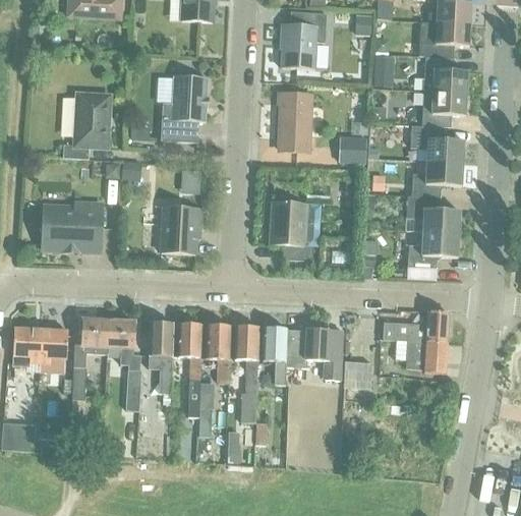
[(68,0),(68,14),(120,17),(121,0),(68,0)]
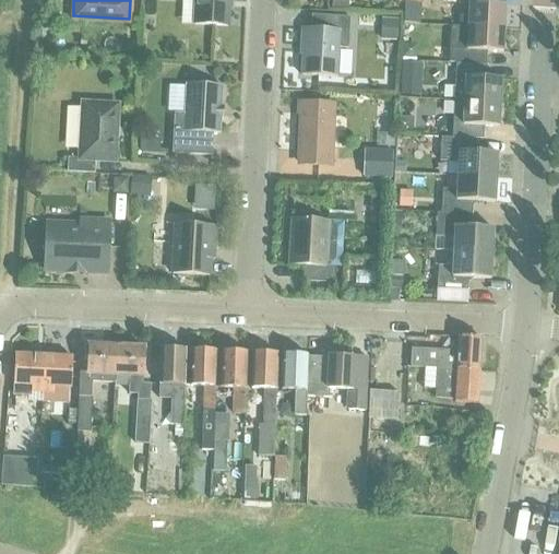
[(195,0),(194,20),(227,22),(228,0),(195,0)]
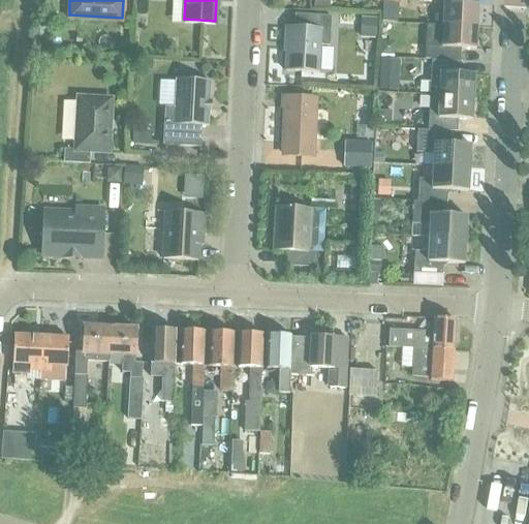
[(444,0),(443,21),(477,23),(478,1),(464,0),(444,0)]
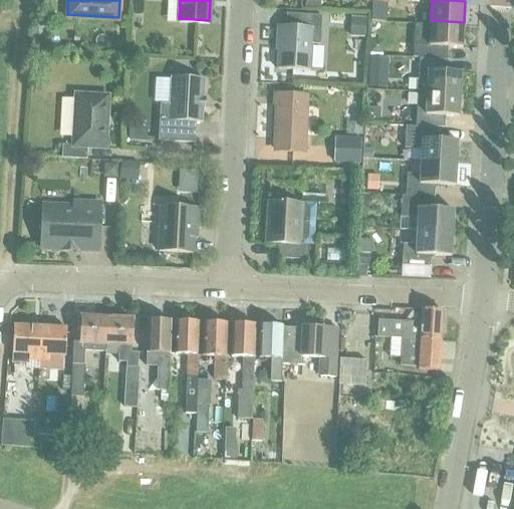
[(286,10),(286,22),(278,21),(277,37),(279,37),(277,65),(310,67),(312,40),(320,40),(322,12),(286,10)]
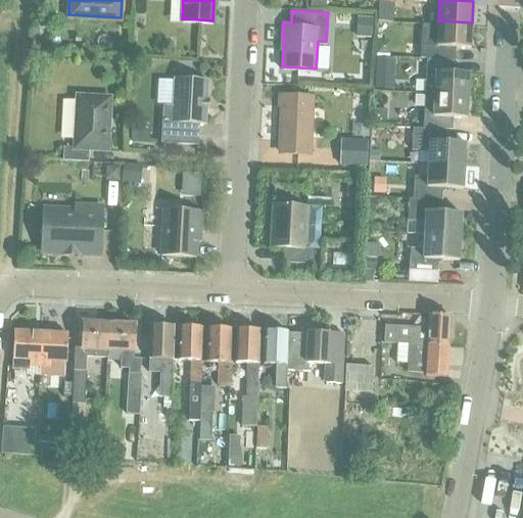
[(358,12),(357,33),(372,34),(373,13),(358,12)]
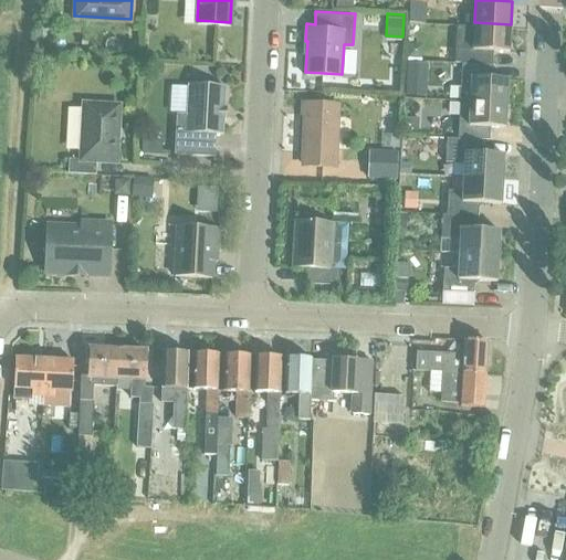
[(458,22),(457,59),(462,60),(493,61),(493,48),(509,49),(511,24),(474,22),(458,22)]
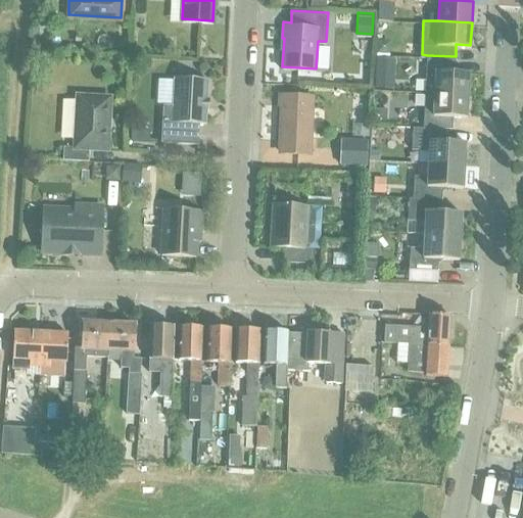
[(426,78),(425,90),(434,90),(468,92),(469,69),(456,69),(456,56),(427,55),(426,78)]
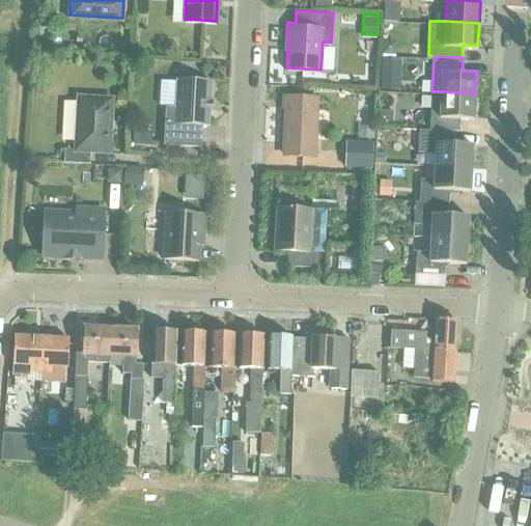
[(212,78),(177,77),(175,104),(166,104),(164,142),(201,144),(202,121),(208,122),(212,78)]
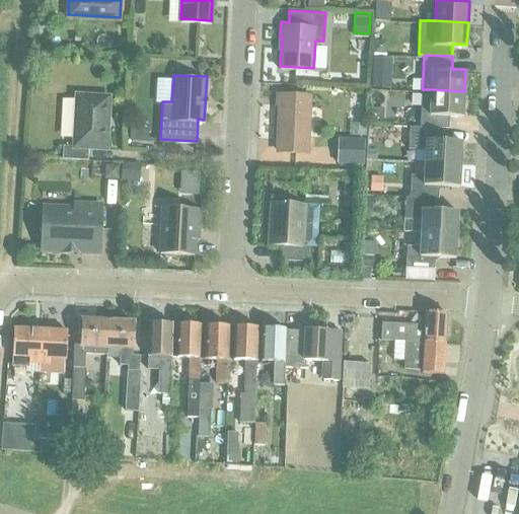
[(371,117),(383,118),(384,88),(372,88),(371,117)]
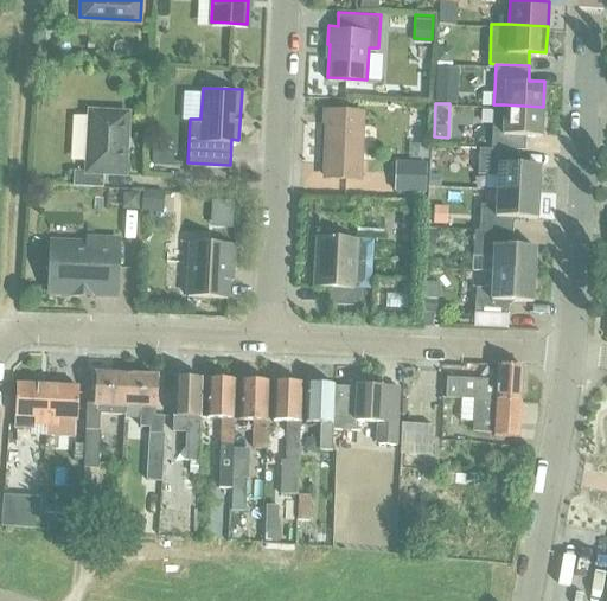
[(493,104),(491,145),(517,146),(525,146),(525,132),(542,133),(543,107),(504,104),(493,104)]
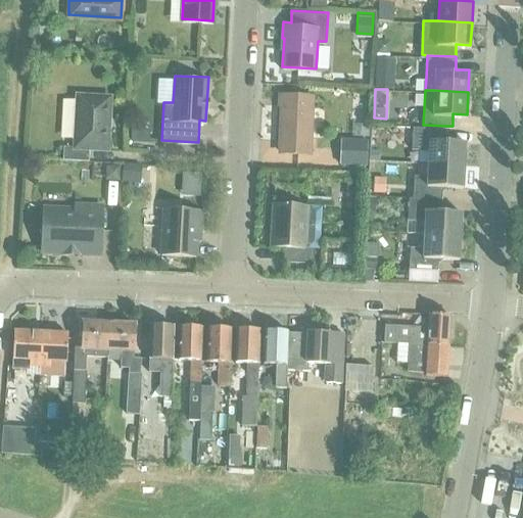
[(63,156),(89,158),(89,146),(107,147),(110,94),(77,92),(75,144),(64,144),(63,156)]
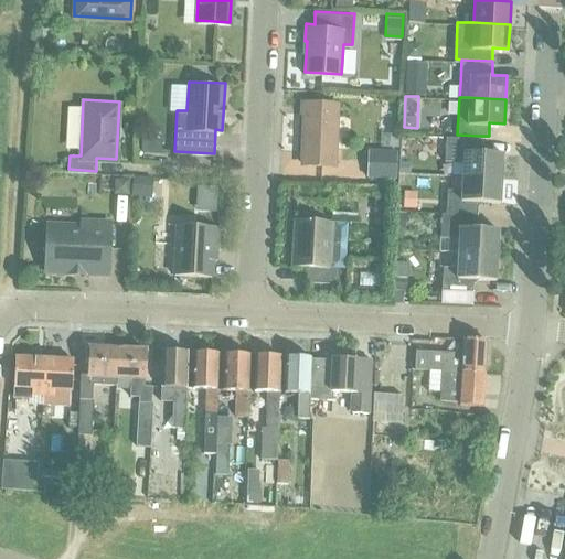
[(305,99),(302,148),(305,148),(305,162),(336,163),(338,100),(305,99)]
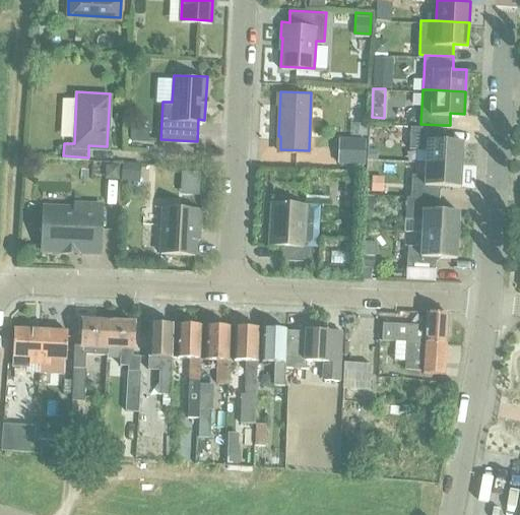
[(410,124),(409,145),(427,146),(426,159),(461,162),(463,139),(443,137),(443,125),(420,124),(410,124)]
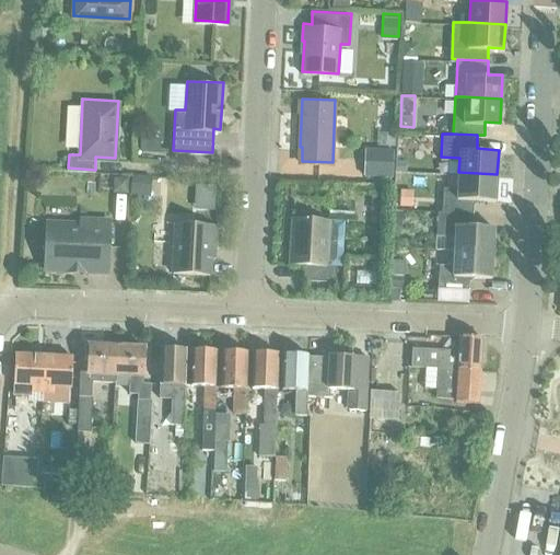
[(392,174),(393,147),(364,146),(363,173),(392,174)]
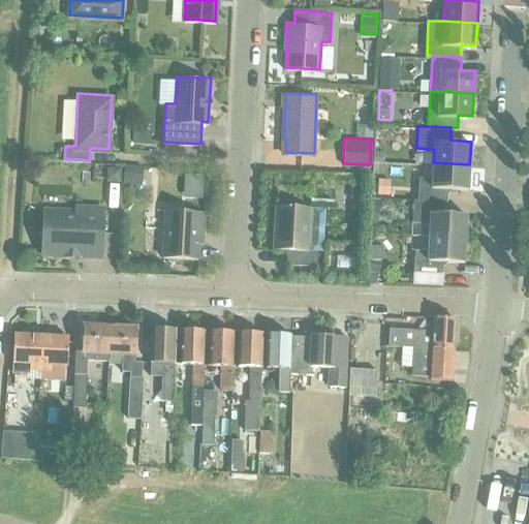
[(419,175),(417,197),(446,198),(447,186),(468,187),(469,164),(433,162),(432,175),(419,175)]
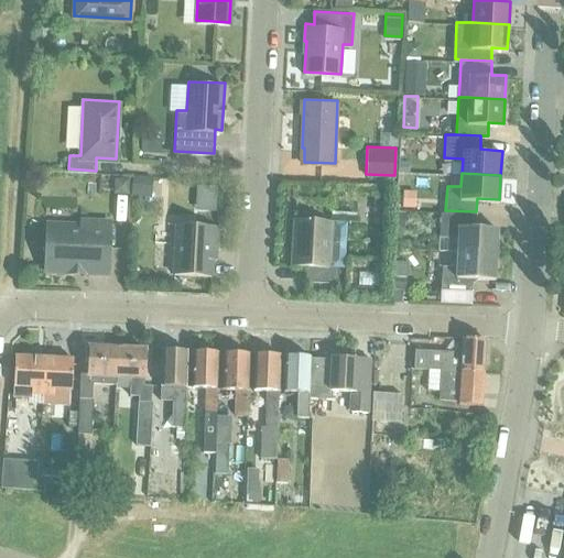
[(162,174),(138,175),(139,193),(164,190),(162,174)]
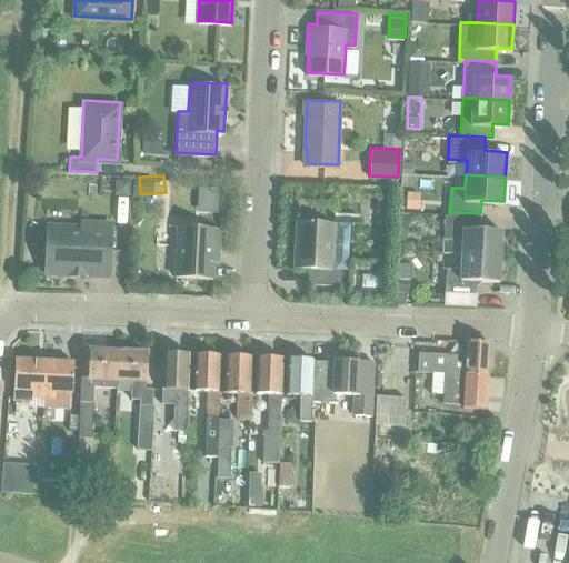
[(221,208),(226,181),(206,178),(201,203),(221,208)]
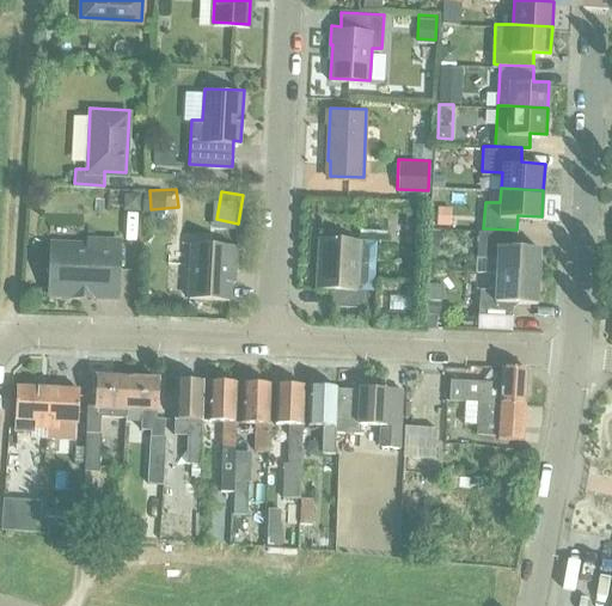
[(444,200),(444,216),(458,215),(457,199),(444,200)]
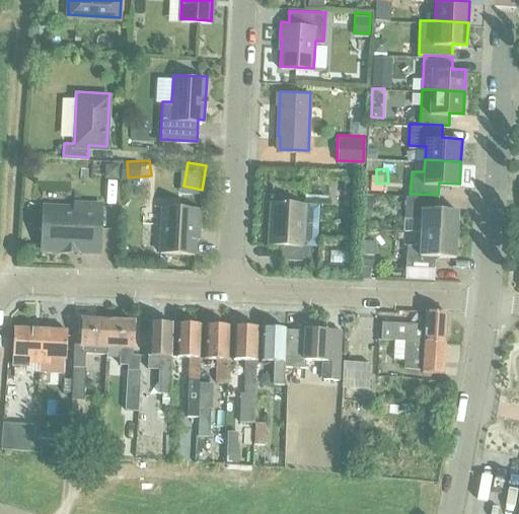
[(122,196),(122,173),(113,173),(112,195),(122,196)]
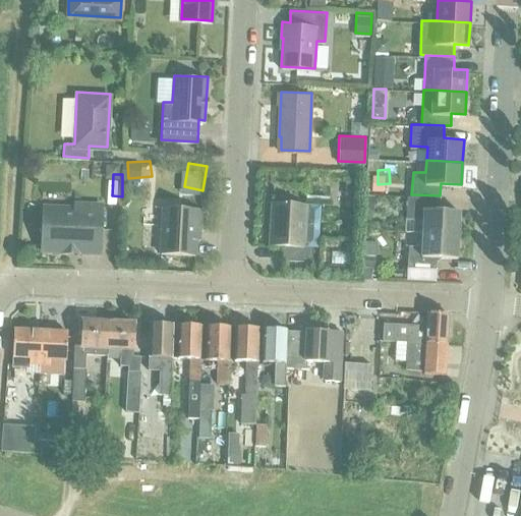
[(407,193),(406,216),(423,217),(422,230),(459,232),(460,209),(440,208),(440,195),(411,194),(407,193)]
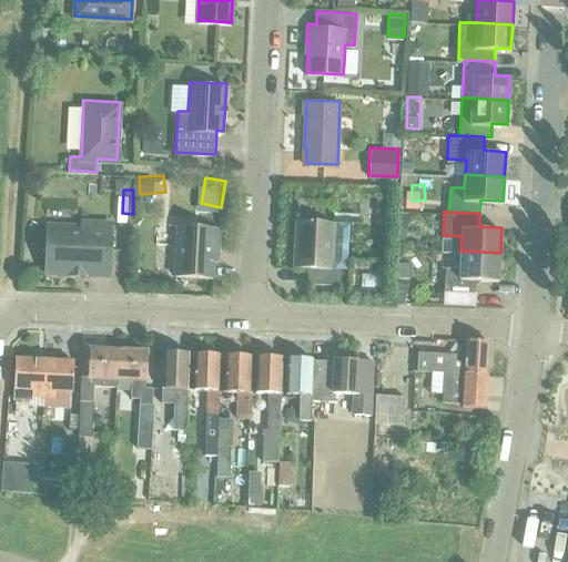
[(350,220),(334,220),(297,217),(296,247),(295,247),(294,264),(311,265),(310,281),(341,283),(342,266),(332,266),(333,237),(348,238),(350,220)]
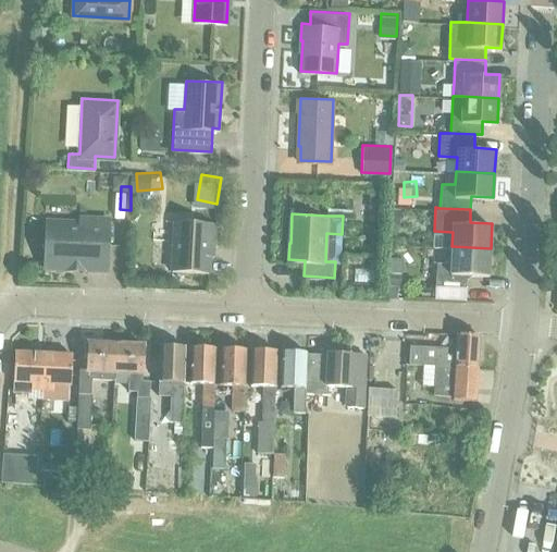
[(85,266),(109,266),(111,218),(79,217),(78,221),(45,220),(44,264),(66,265),(66,262),(85,264),(85,266)]
